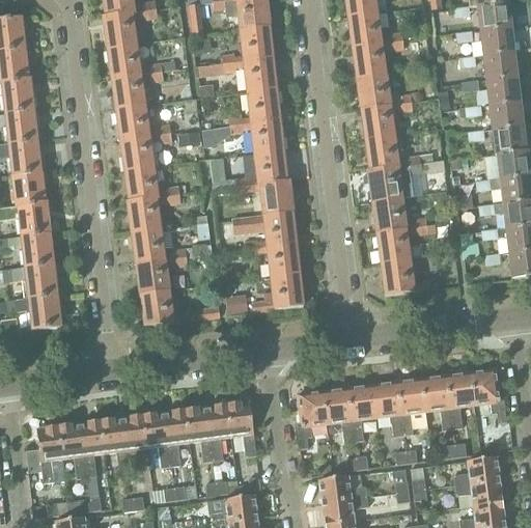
[(102,0),(105,16),(106,17),(132,14),(132,15),(135,14),(133,0),(102,0)]
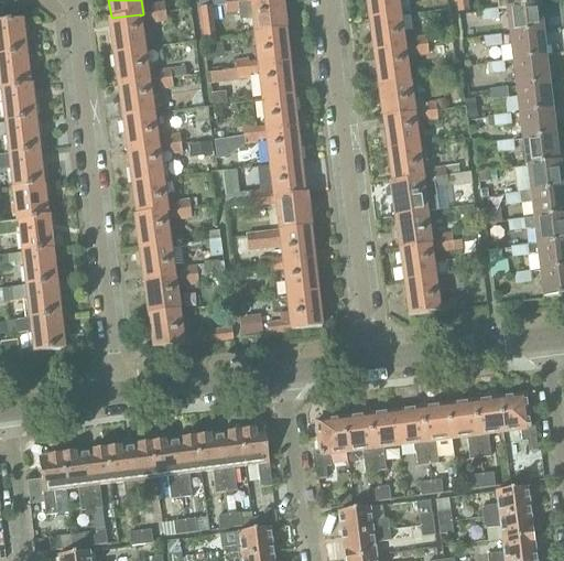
[(150,2),(151,10),(165,9),(164,0),(150,2)]
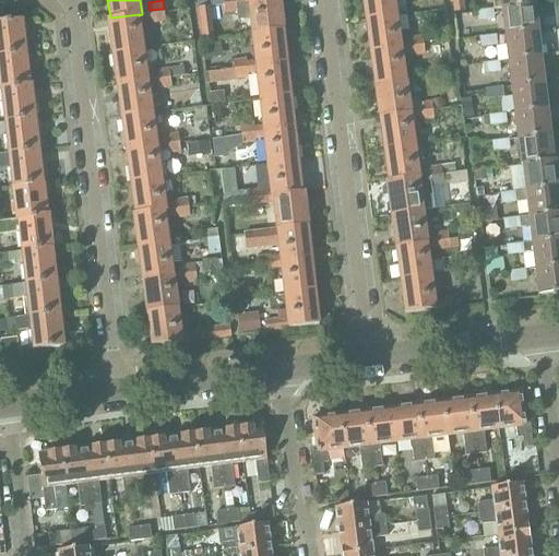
[(246,0),(237,1),(238,9),(238,18),(251,15),(252,32),(283,28),(278,0),(246,0)]
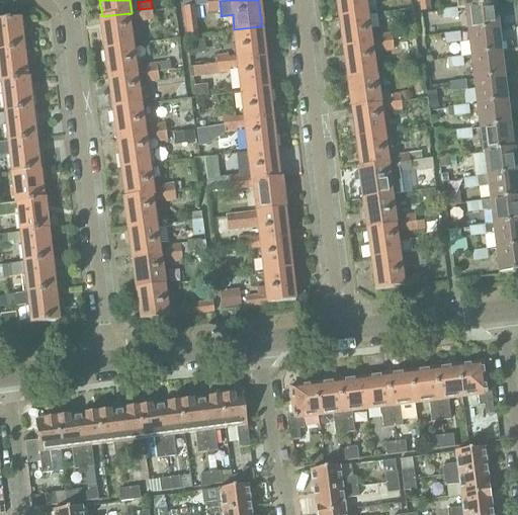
[(336,0),(339,16),(367,12),(365,0),(336,0)]
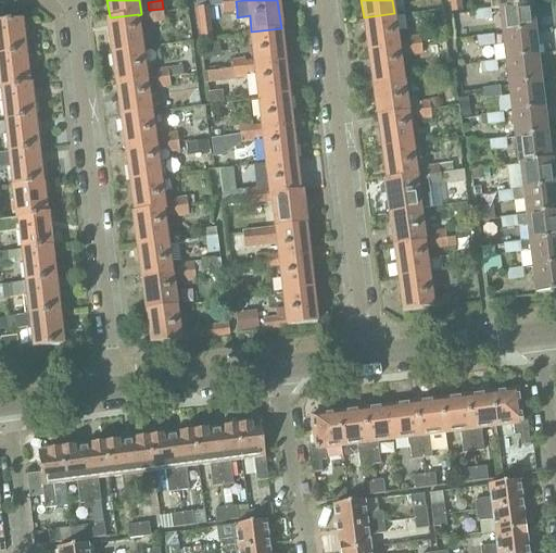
[(451,10),(462,9),(460,0),(450,0),(451,10)]
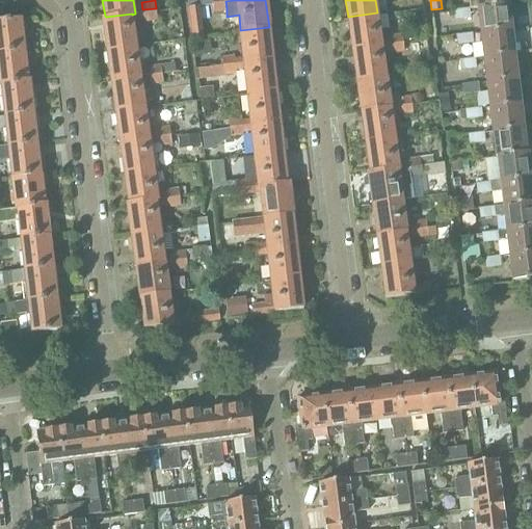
[(227,8),(225,1),(212,2),(213,10),(227,8)]
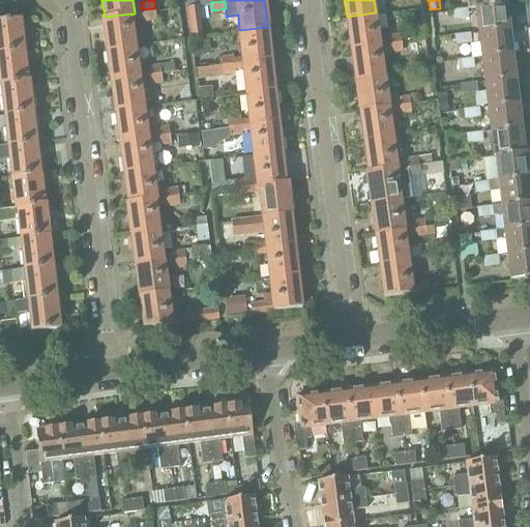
[(506,3),(475,6),(475,7),(478,31),(509,27),(506,3)]
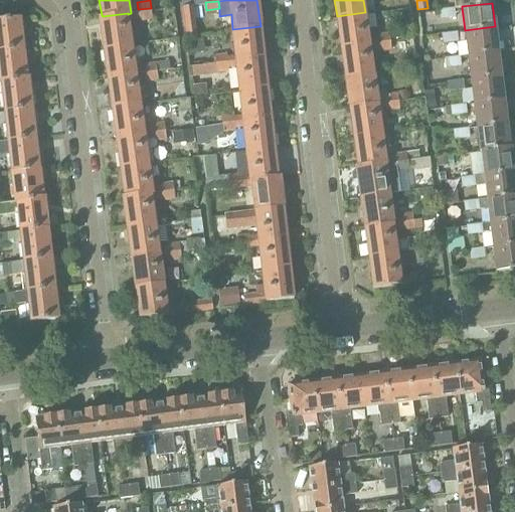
[(192,4),(183,5),(184,15),(194,14),(192,4)]
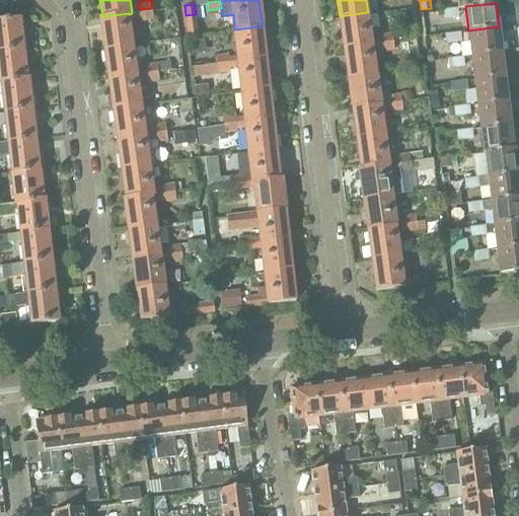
[(457,7),(442,8),(443,17),(458,15),(457,7)]
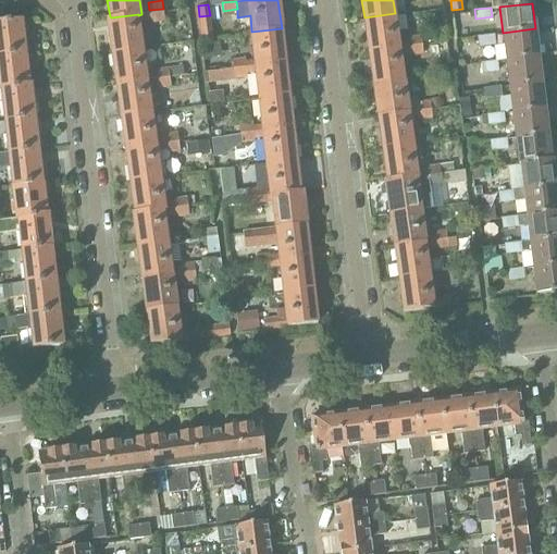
[(163,9),(149,10),(151,22),(164,20),(163,9)]
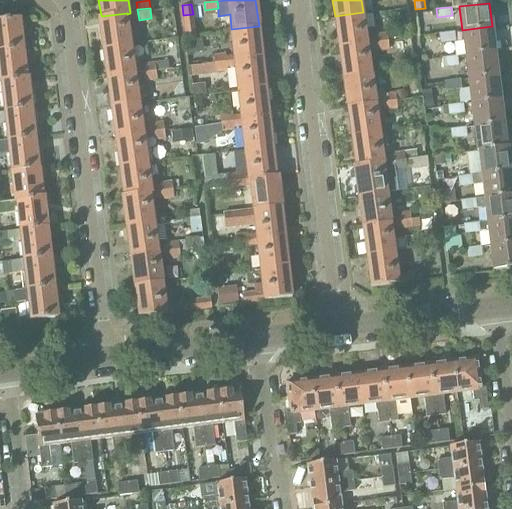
[(363,12),(335,16),(339,46),(367,42),(363,12)]
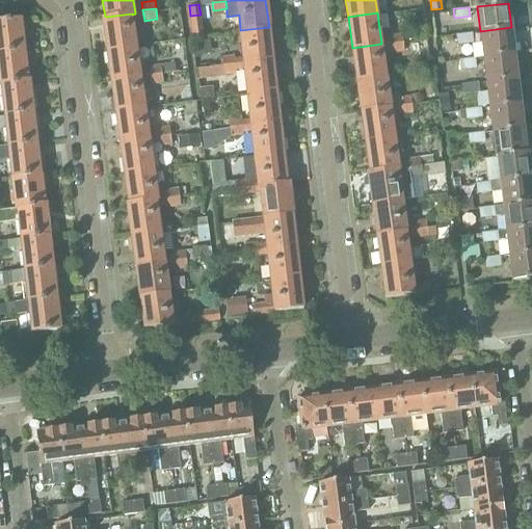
[(105,16),(103,16),(107,48),(136,44),(132,15),(132,14),(106,17),(105,16)]
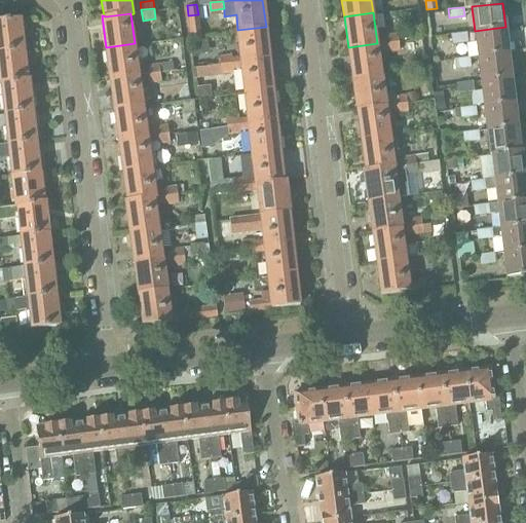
[(21,16),(0,17),(0,50),(25,47),(22,22),(21,16)]
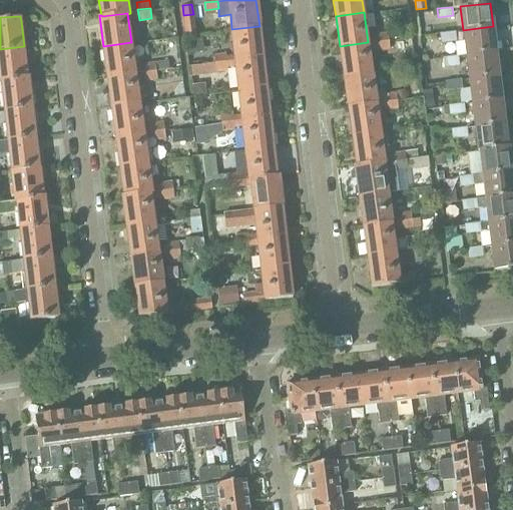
[(260,26),(231,29),(235,59),(264,56),(260,26)]
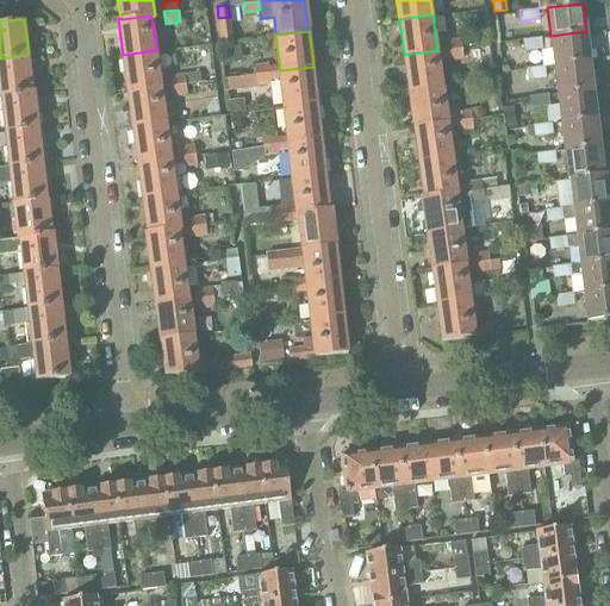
[(586,31),(551,36),(554,64),(590,60),(586,31)]
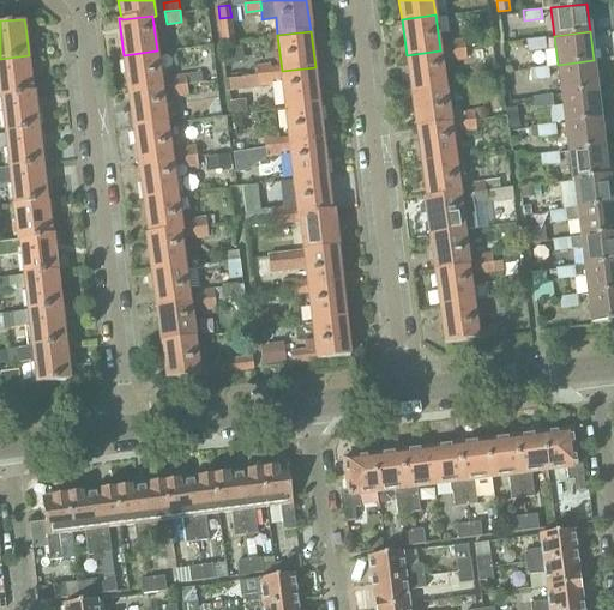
[(450,38),(451,49),(465,47),(464,36),(450,38)]
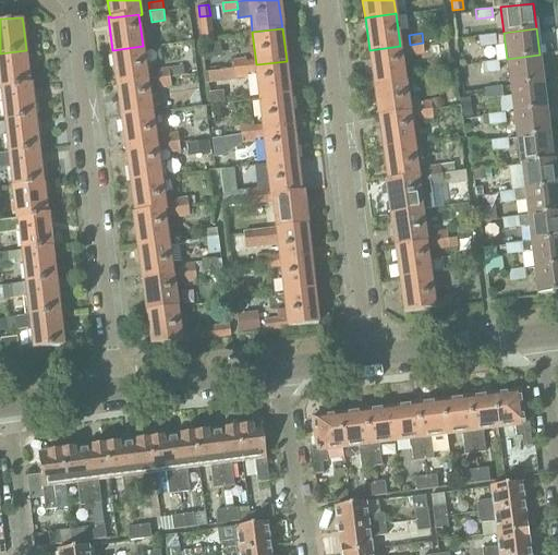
[(477,35),(480,45),(497,43),(496,33),(477,35)]
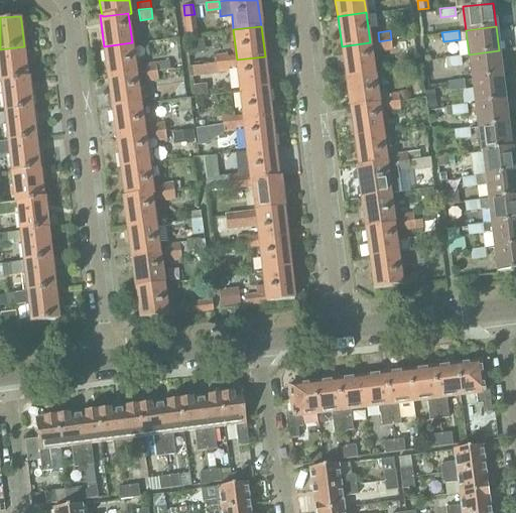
[(379,41),(380,50),(392,48),(392,47),(397,47),(396,38),(391,39),(379,41)]
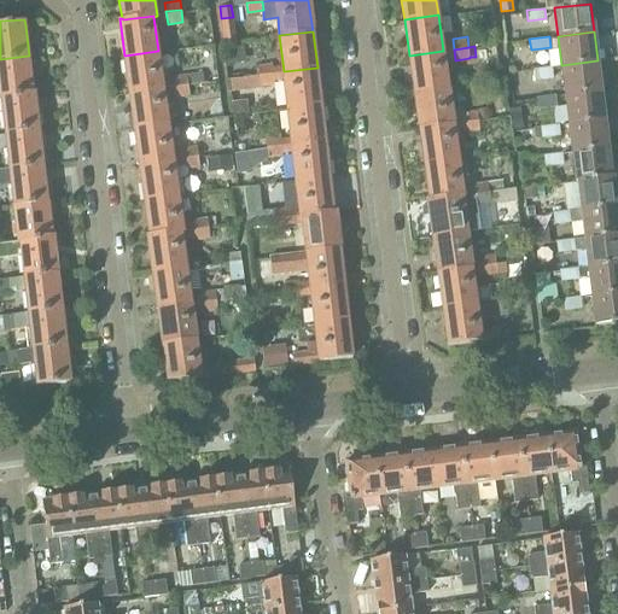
[(158,51),(124,56),(129,92),(163,87),(158,51)]
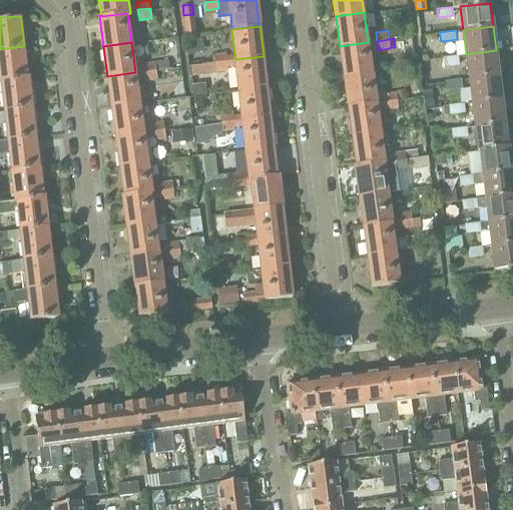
[(368,42),(340,46),(345,76),(372,72),(368,42)]
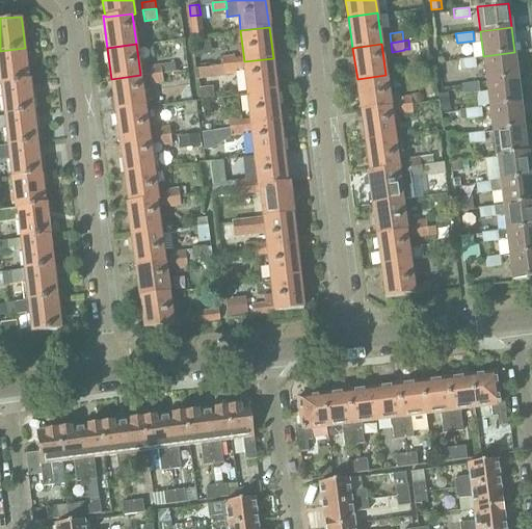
[(25,48),(0,51),(0,82),(1,82),(28,79),(28,78),(25,48)]
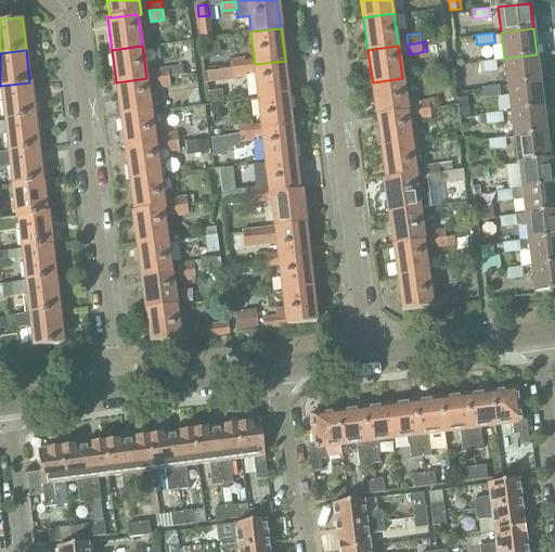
[(537,54),(504,59),(506,85),(540,80),(537,54)]
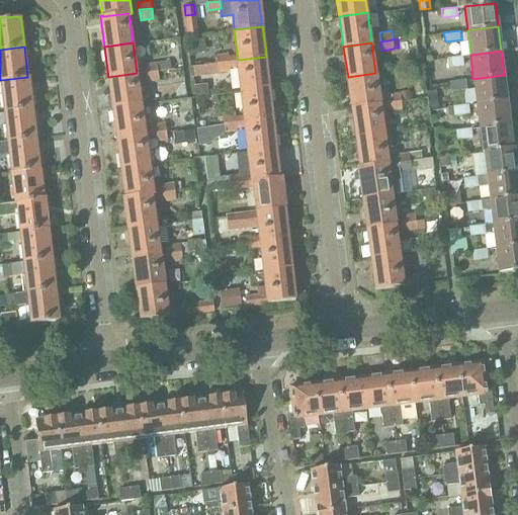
[(191,62),(191,65),(229,61),(228,52),(205,55),(205,60),(191,62)]
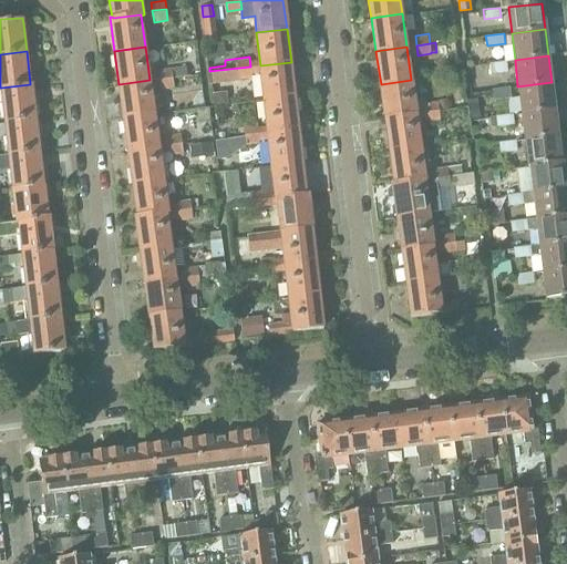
[(488,61),(491,72),(508,70),(506,60),(488,61)]
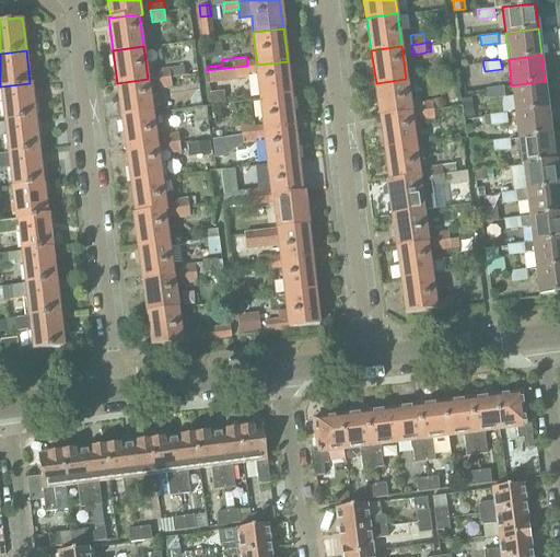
[(288,61),(257,65),(260,97),(291,94),(288,61)]
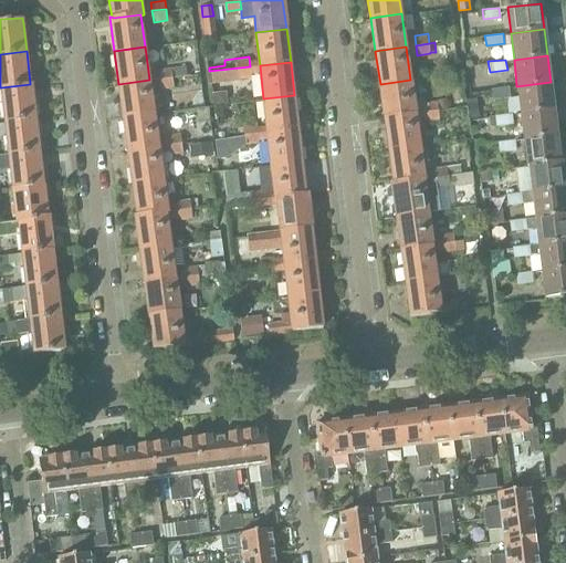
[(186,66),(157,70),(158,79),(173,76),(180,75),(187,74),(186,66)]
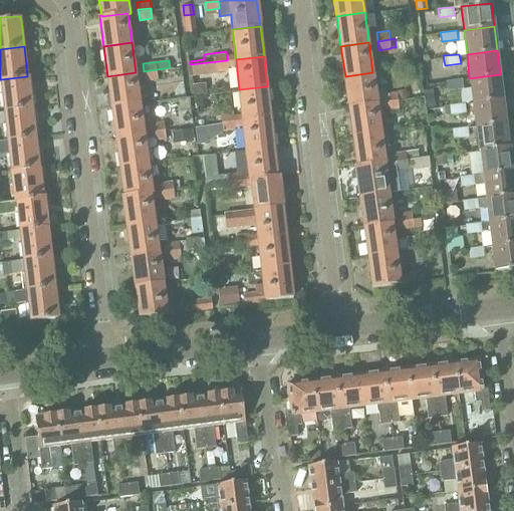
[(228,69),(227,60),(190,64),(192,74),(216,71),(228,69)]
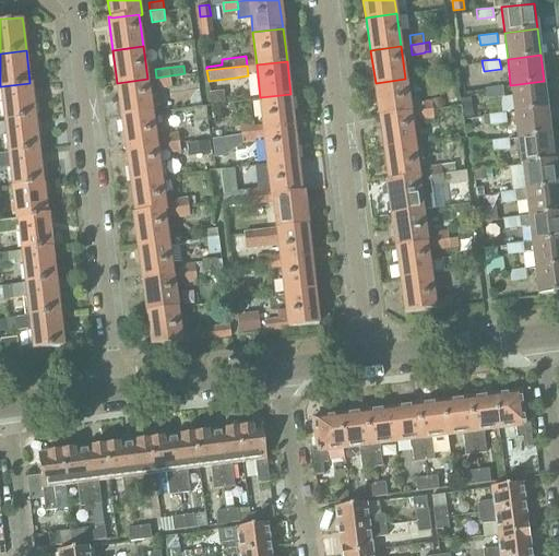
[(170,75),(156,78),(157,83),(157,85),(171,84),(170,75)]
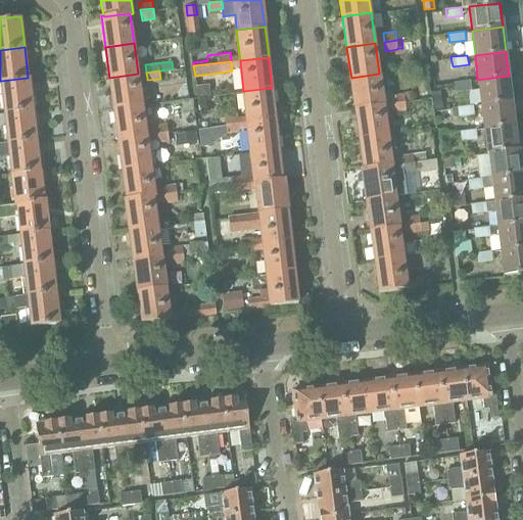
[(138,74),(109,78),(114,108),(142,104),(138,74)]
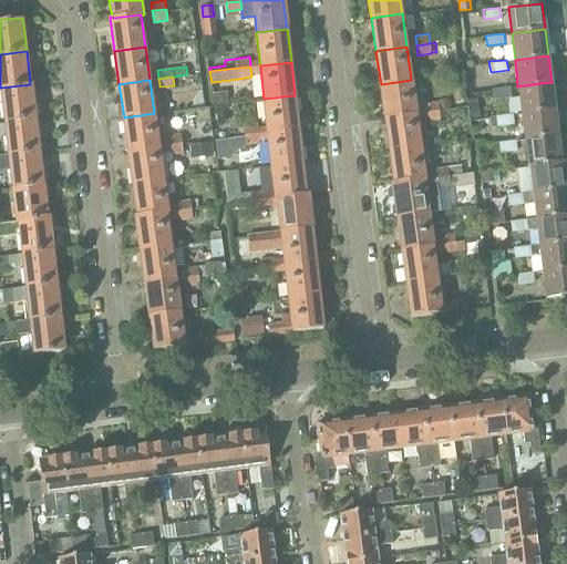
[(411,80),(381,84),(385,116),(416,112),(425,111),(424,103),(424,98),(414,99),(411,80)]
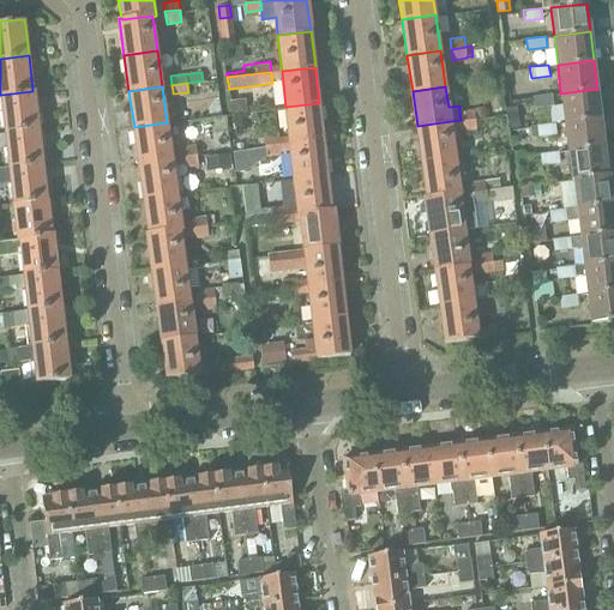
[(597,89),(560,94),(564,121),(601,118),(597,89)]
